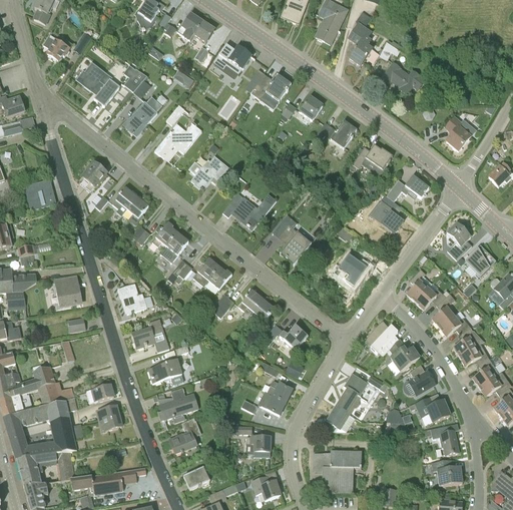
[(50,14),(47,13),(53,0),(57,0),(59,1),(60,0),(37,0),(34,7),(38,9),(34,18),(45,23),(50,14)]
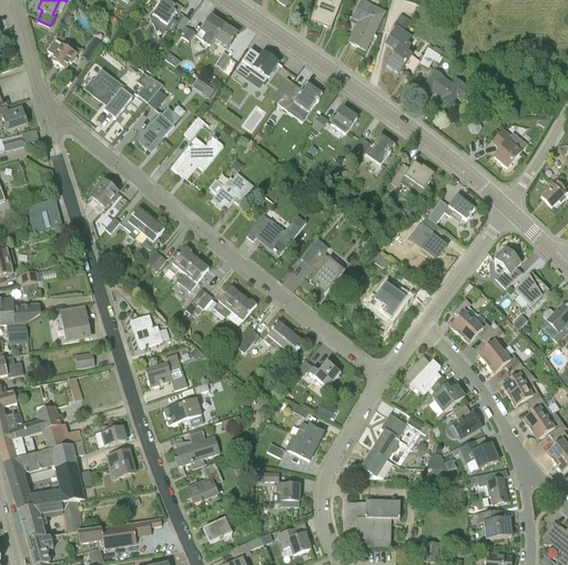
[(161,0),(154,11),(152,10),(149,16),(158,33),(168,29),(175,17),(173,16),(179,7),(181,9),(183,6),(174,0),(173,2),(170,0),(161,0)]
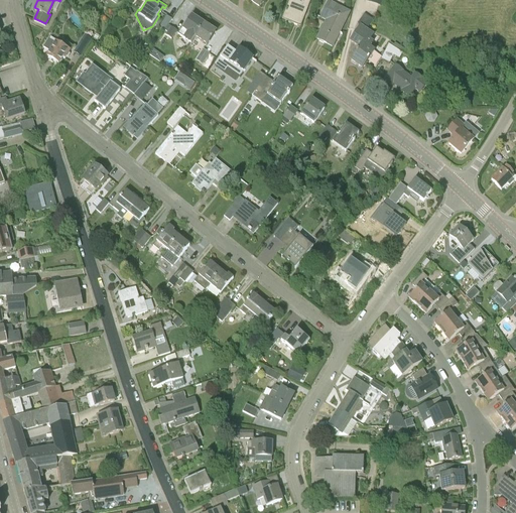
[(290,0),(285,13),(293,17),(292,20),(300,23),(309,0),(290,0)]
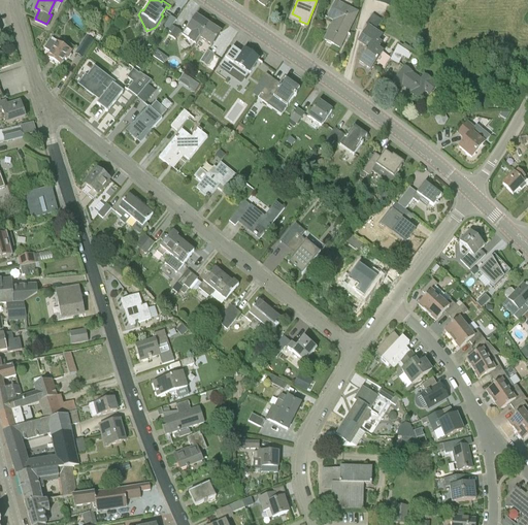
[(334,20),(325,37),(340,45),(358,9),(339,0),(334,0),(326,17),(334,20)]
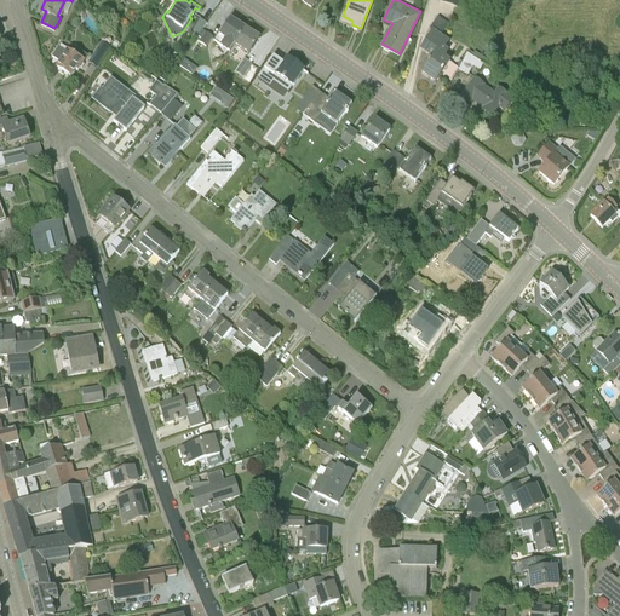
[(423,47),(434,53),(441,42),(442,42),(447,35),(442,33),(449,21),(438,13),(430,26),(434,28),(425,41),(426,42),(423,47)]
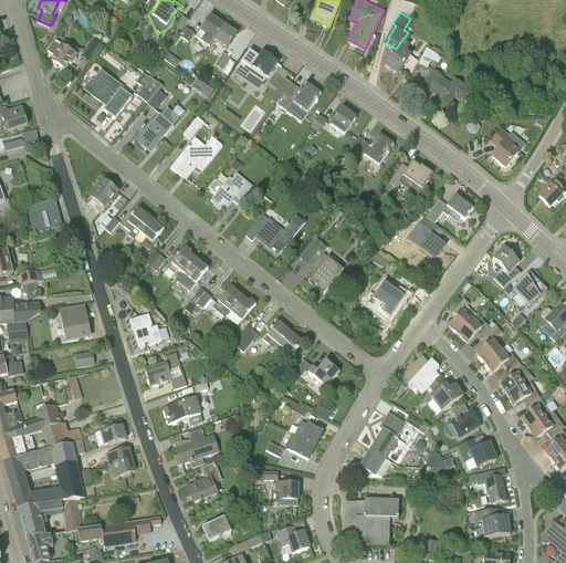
[(175,25),(180,30),(184,24),(188,19),(182,14),(175,25)]
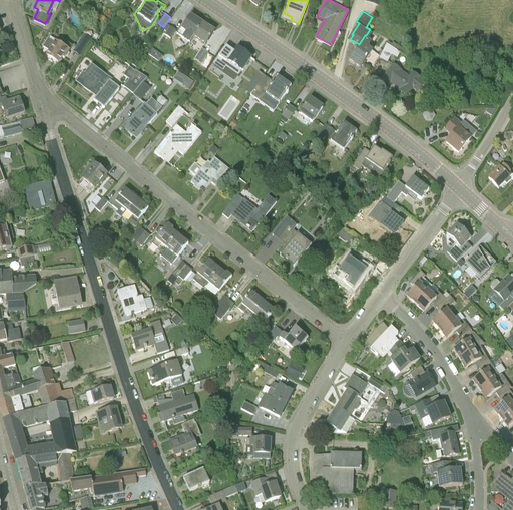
[(190,41),(193,36),(193,35),(202,21),(191,13),(186,21),(184,20),(177,31),(183,35),(182,36),(190,41)]
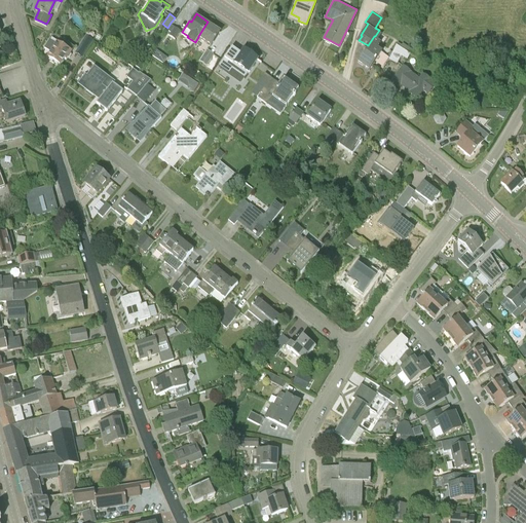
[(198,36),(198,37),(211,44),(220,29),(208,22),(198,36)]
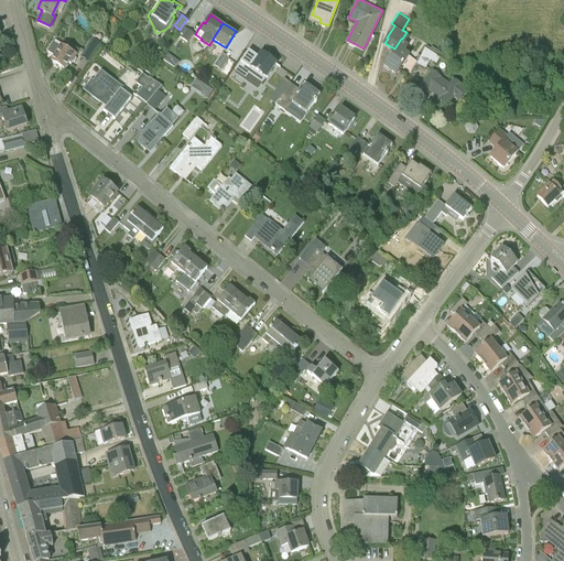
[(193,31),(183,24),(180,30),(177,33),(187,40),(193,31)]
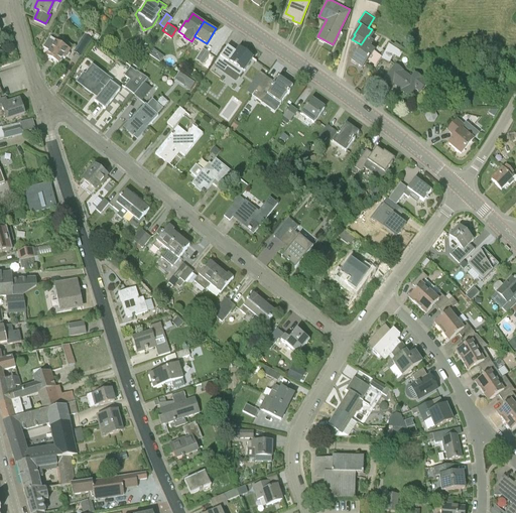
[(47,54),(48,55),(47,56),(52,59),(53,58),(59,61),(63,55),(65,56),(73,43),(58,35),(55,40),(49,36),(52,31),(51,31),(43,45),(50,49),(47,54)]
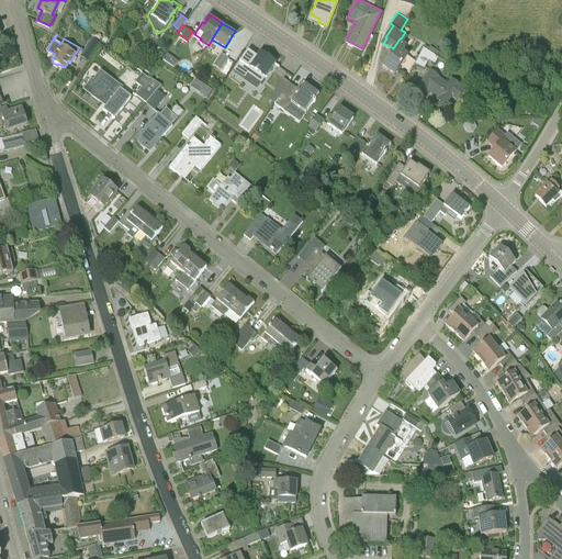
[(88,59),(99,42),(91,36),(80,54),(88,59)]
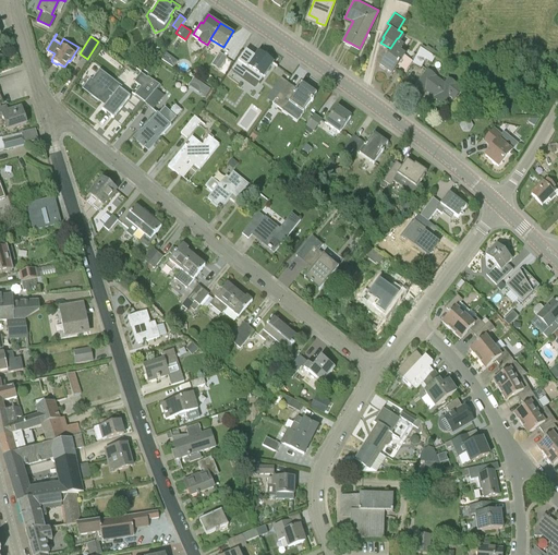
[(404,43),(398,38),(397,38),(390,48),(379,63),(392,72),(405,52),(400,48),(404,43)]
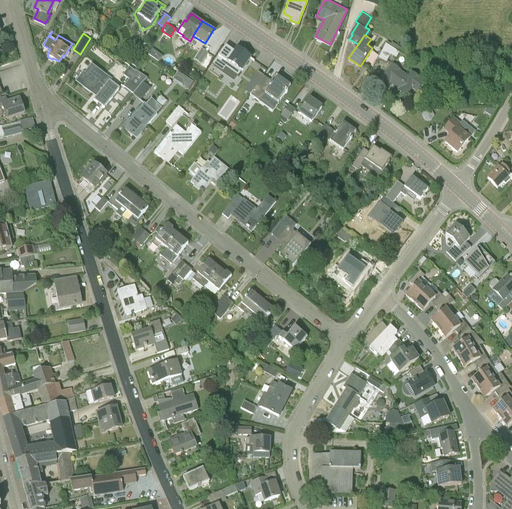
[(387,40),(385,42),(378,56),(386,60),(390,53),(396,56),(399,51),(406,55),(407,50),(392,40),(390,42),(387,40)]
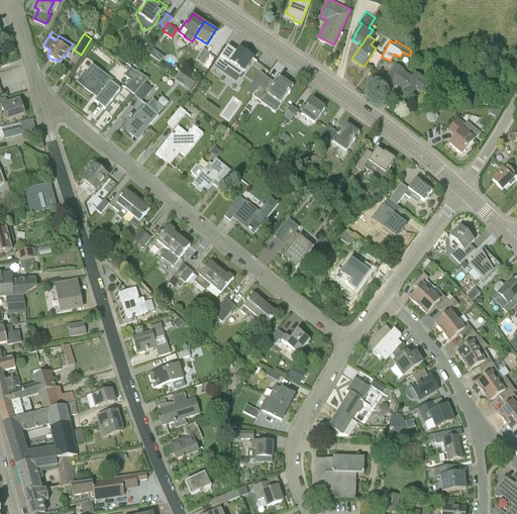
[(235,65),(243,70),(253,56),(240,46),(236,52),(227,45),(220,56),(217,61),(231,71),(234,65),(235,65)]
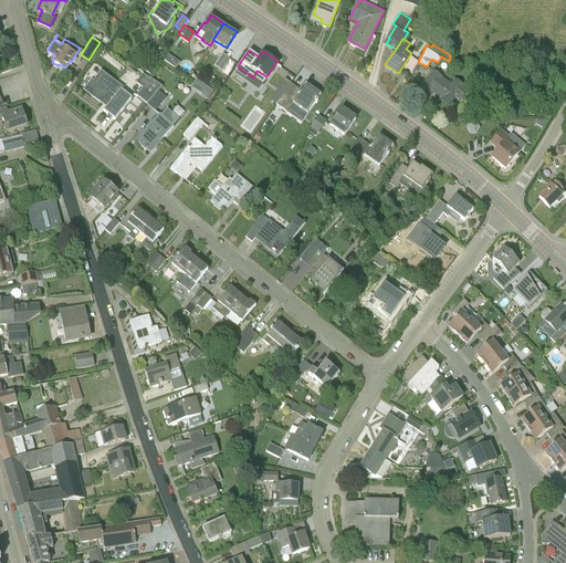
[(176,66),(180,59),(169,51),(164,59),(176,66)]
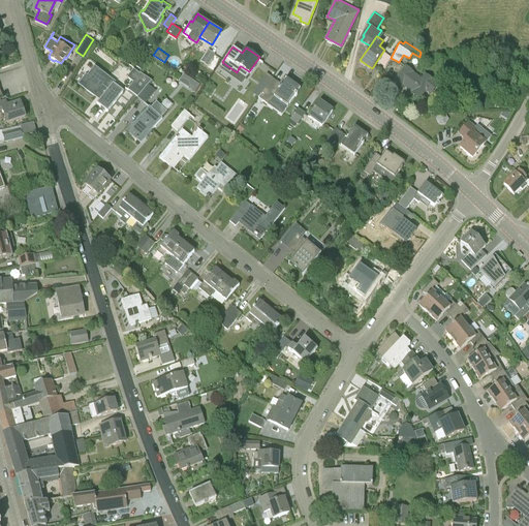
[(215,53),(209,49),(208,48),(200,59),(207,64),(215,53)]
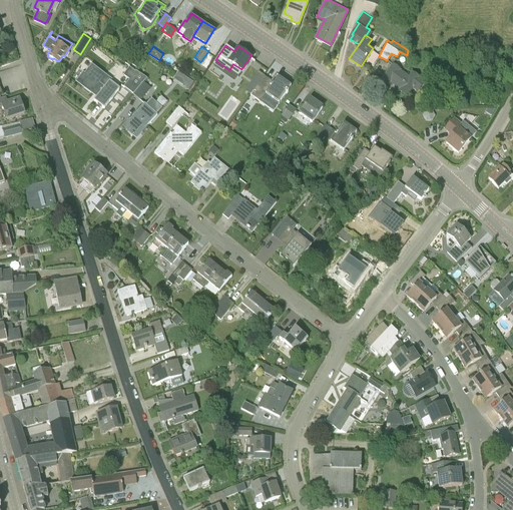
[(133,54),(129,60),(136,65),(140,59),(133,54)]
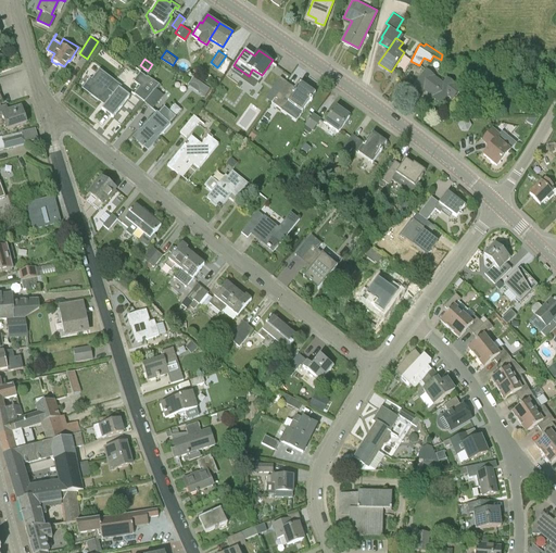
[(427,67),(412,87),(419,92),(424,87),(433,93),(432,95),(441,101),(446,93),(452,98),(462,86),(455,82),(454,82),(446,75),(442,80),(427,67)]
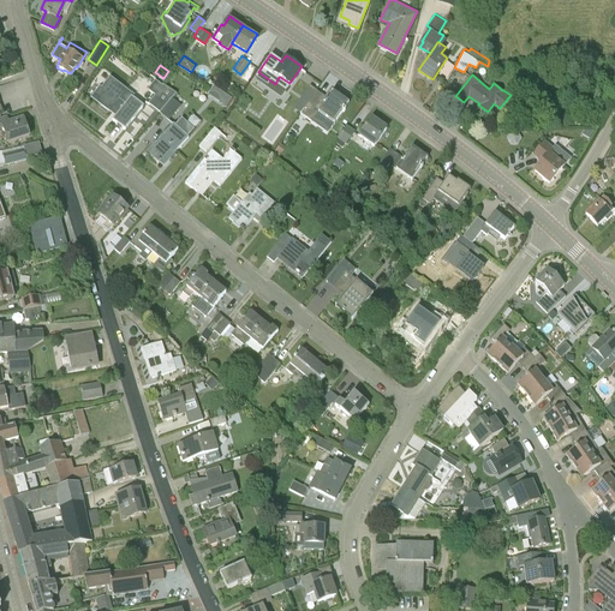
[(113,118),(125,126),(142,103),(131,95),(125,90),(124,91),(106,78),(100,85),(99,84),(91,96),(96,100),(99,99),(112,108),(113,106),(119,111),(113,118)]
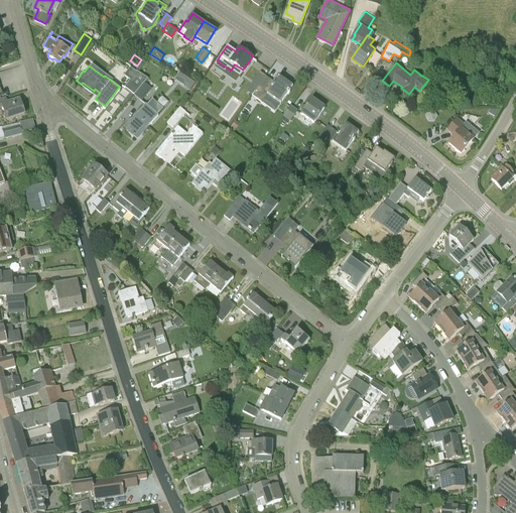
[(144,81),(147,77),(137,70),(124,85),(134,93),(142,84),(144,81)]
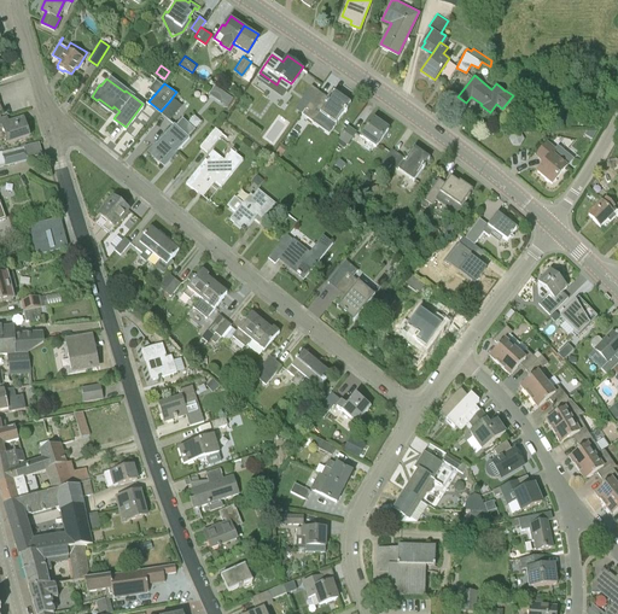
[(318,88),(312,85),(295,107),(302,112),(318,88)]
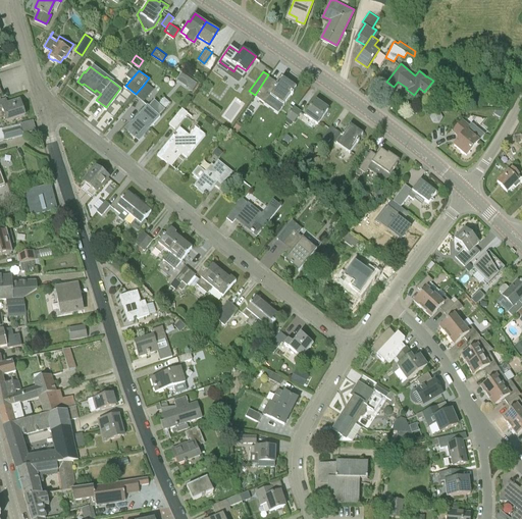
[(282,74),(277,82),(268,74),(255,95),(264,101),(268,98),(270,94),(283,103),(291,93),(292,93),(293,91),(297,85),(282,74)]
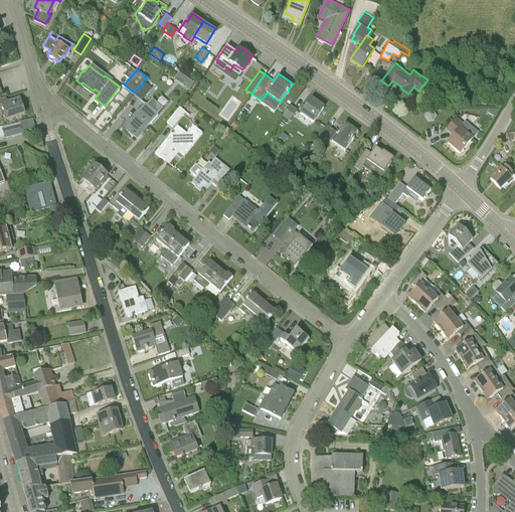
[(187,76),(182,83),(189,89),(194,80),(187,76)]
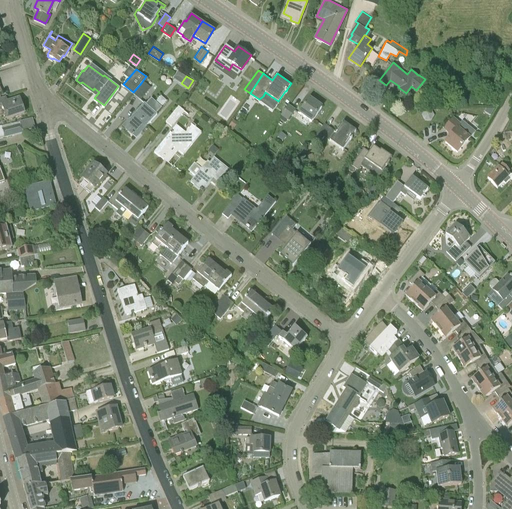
[(143,80),(141,83),(133,92),(138,97),(149,85),(143,80)]
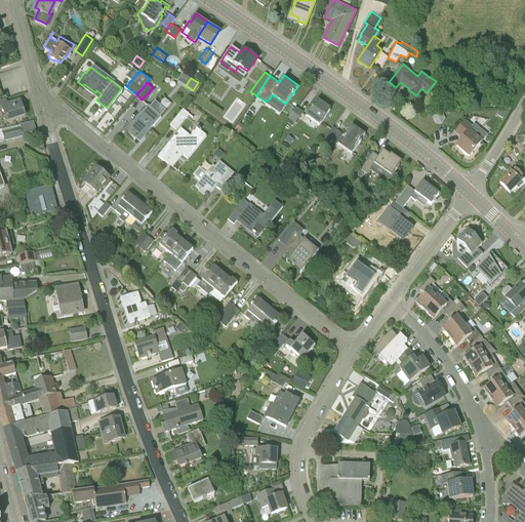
[(9,101),(21,97),(18,92),(7,95),(9,101)]
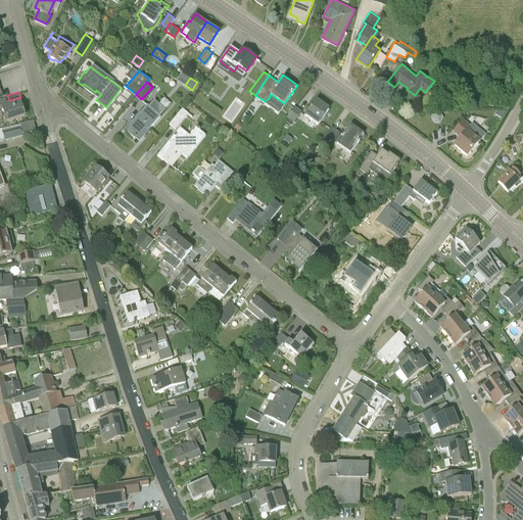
[(6,97),(1,98),(0,98),(0,107),(2,107),(6,120),(26,113),(19,98),(7,102),(6,97)]
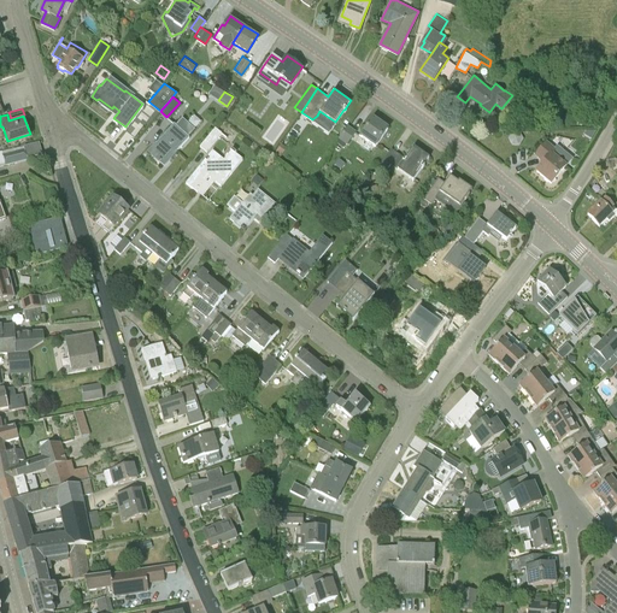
[(358,134),(360,135),(360,136),(375,146),(388,127),(374,116),(366,127),(364,125),(358,134)]
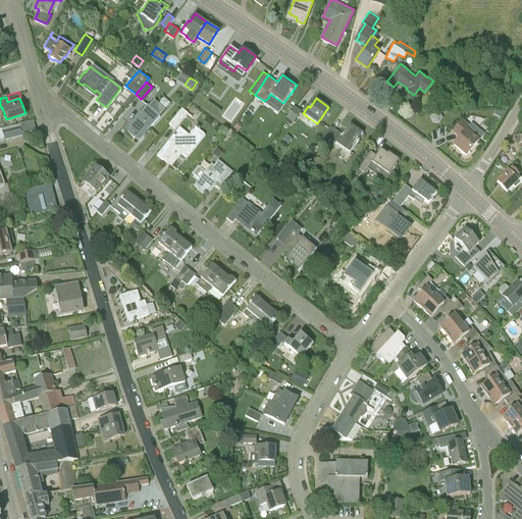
[(154,99),(149,104),(147,103),(133,119),(136,122),(129,128),(139,138),(149,126),(160,114),(159,113),(165,108),(154,99)]
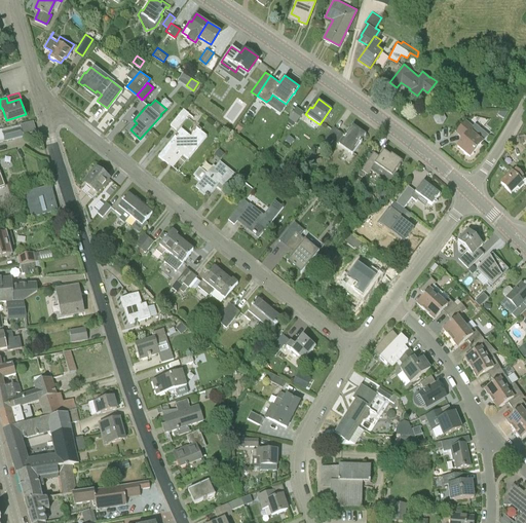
[(303,111),(296,105),(288,117),(289,117),(287,120),(292,124),(295,121),(295,122),(303,111)]
